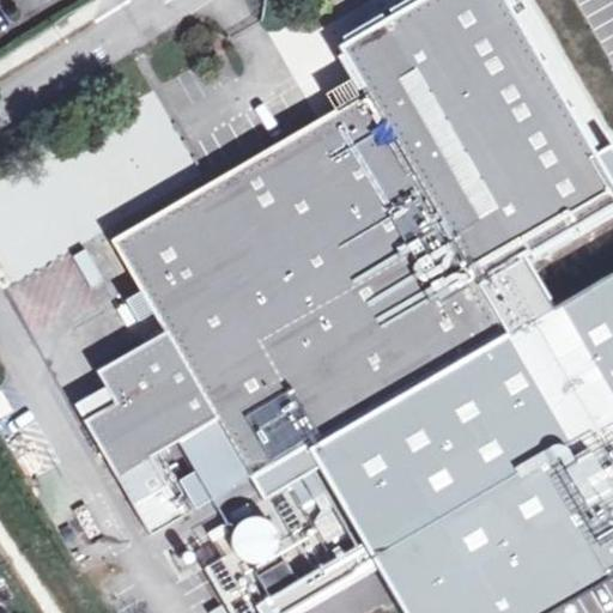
[(109,240),(140,291),(162,278),(263,451),(241,463),(249,478),(501,332),(473,285),(480,281),(484,287),(522,266),(519,260),(526,255),(530,261),(566,240),(563,234),(574,229),(577,235),(612,213),(612,208),(612,207),(612,206),(612,173),(601,152),(594,156),(589,146),(595,143),(574,104),(569,108),(563,98),(568,95),(546,59),(540,62),(535,53),(541,49),(519,11),(514,14),(510,7),(514,5),(511,0),(402,0),(389,8),(392,13),(383,19),(381,13),(341,36),(345,41),(339,44),(343,52),(335,56),(354,89),(360,86),(365,95),(319,121),(109,240)]
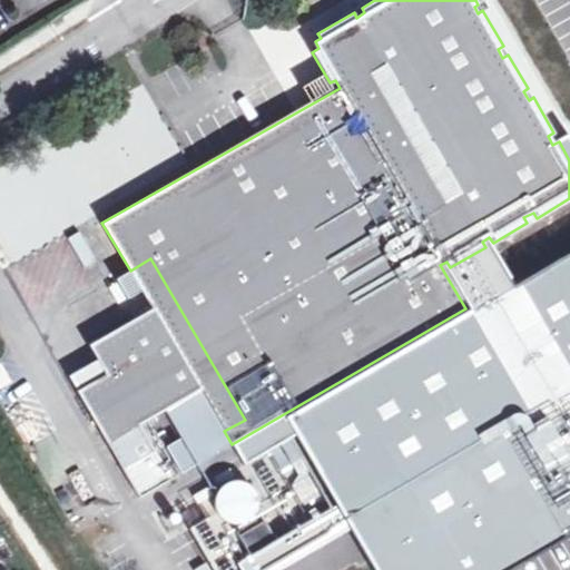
[(569,79),(547,89),(563,130),(569,127),(569,79)]
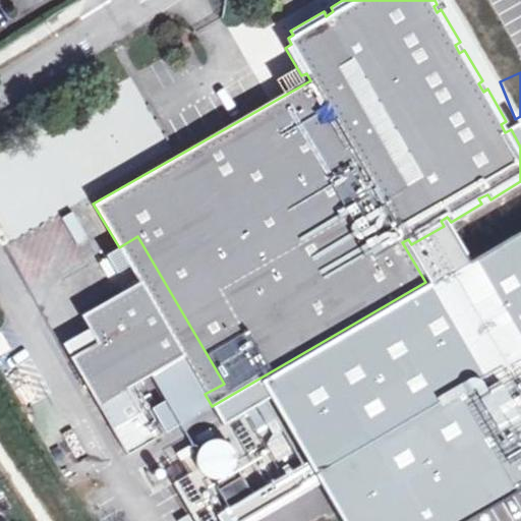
[(221,425),(187,445),(224,510),(316,458),(352,520),(437,520),(520,473),(520,231),(211,407),(221,425)]
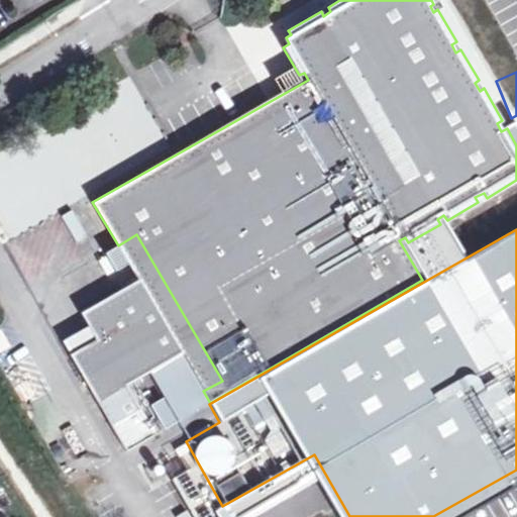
[(136,234),(118,245),(137,279),(182,354),(203,391),(222,381),(136,234)]
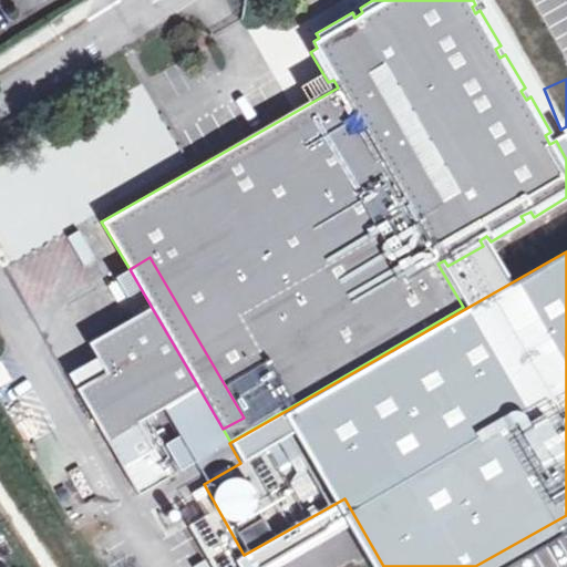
[(164,409),(199,389),(151,306),(88,343),(104,372),(75,389),(138,496),(171,477),(140,423),(164,409)]
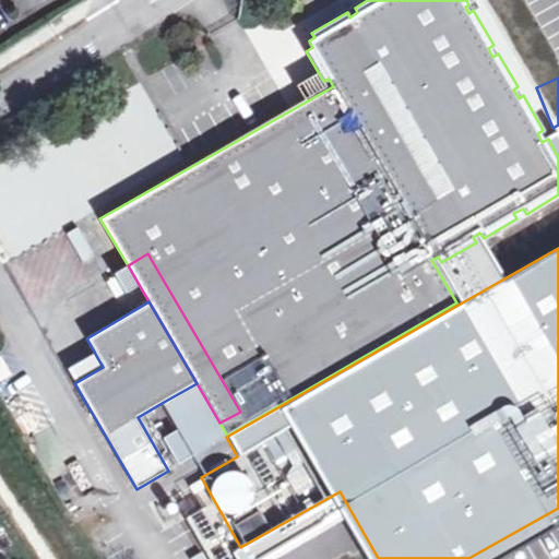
[(192,456),(227,436),(219,423),(197,383),(162,403),(192,456)]
